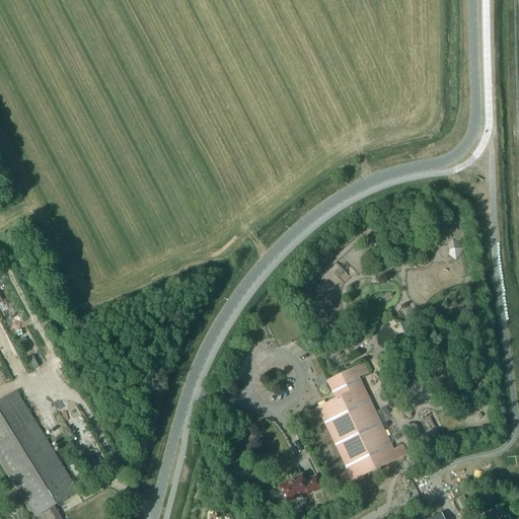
[(450,247),(450,257),(464,258),(465,248),(450,247)]
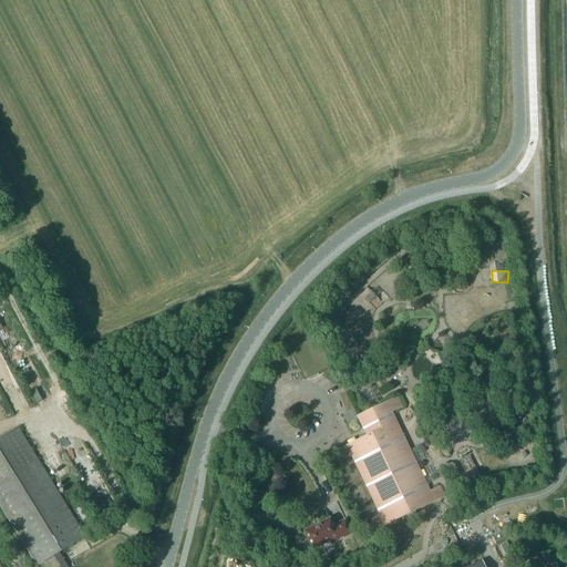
[(379,296),(383,301),(388,297),(379,286),(363,299),(368,305),(379,296)]
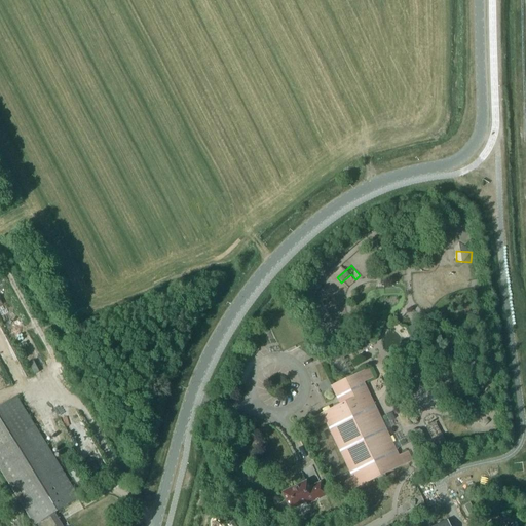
[(464,300),(461,310),(470,312),(472,302),(464,300)]
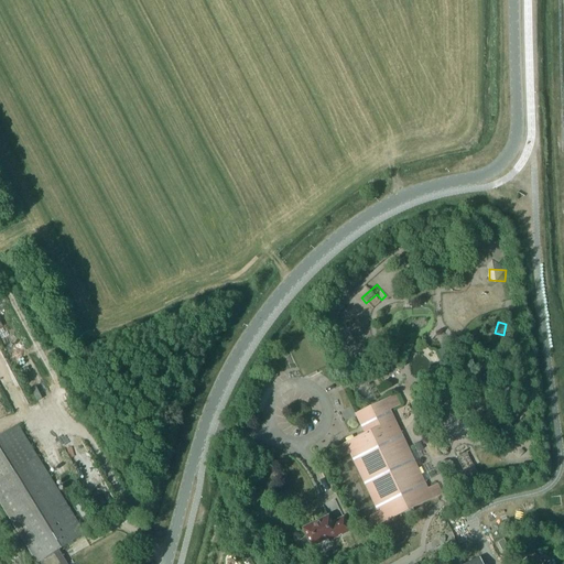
[(367,516),(371,525),(445,496),(440,483),(427,487),(393,408),(401,404),(397,394),(355,411),(365,433),(338,445),(342,453),(350,449),(377,512),(367,516)]
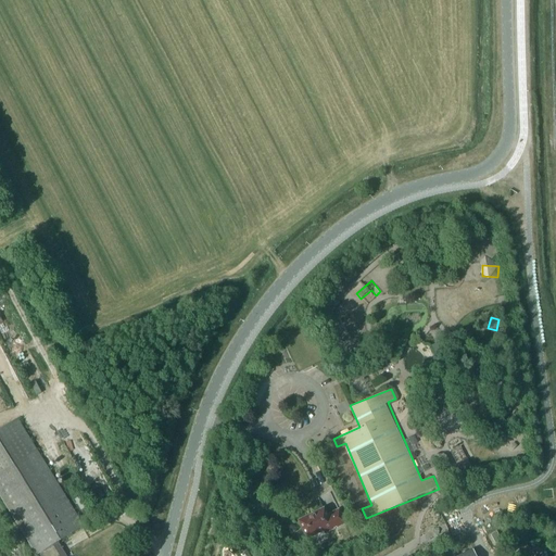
[(65,555),(57,542),(84,527),(17,419),(0,429),(0,496),(36,555),(39,554),(40,555),(65,555)]
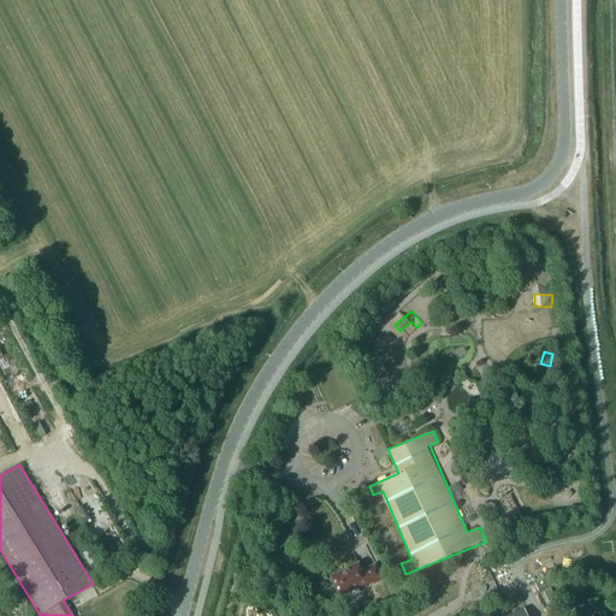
[(362,570),(353,552),(357,563),(330,576),(339,597),(367,584),(368,586),(383,580),(366,545),(365,545),(374,564),(362,570)]
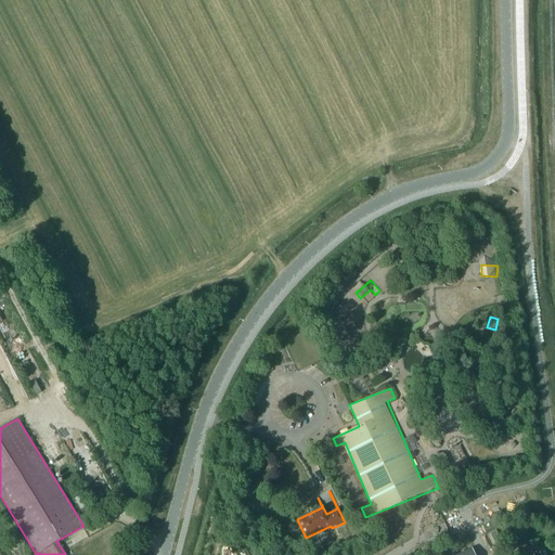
[(76,498),(82,508),(89,504),(82,493),(76,498)]
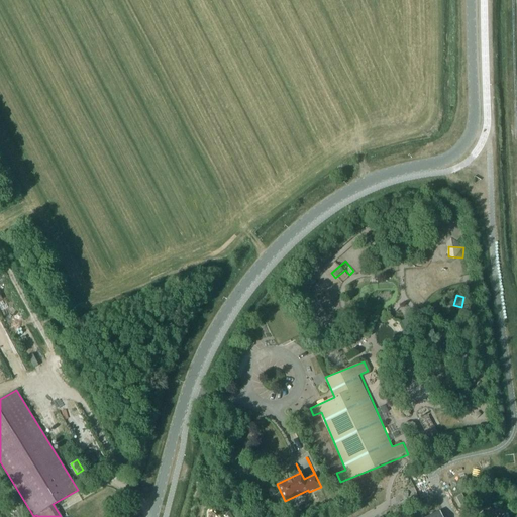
[(455,497),(459,505),(466,503),(461,494),(455,497)]
